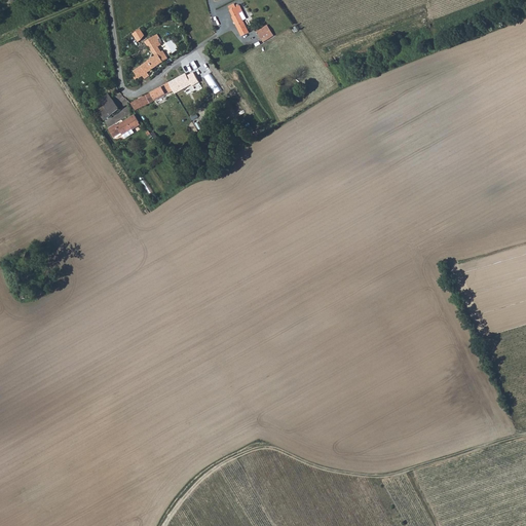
[(233,16),(242,12),(239,3),(236,5),(235,3),(229,5),(231,9),(230,10),(233,16)]
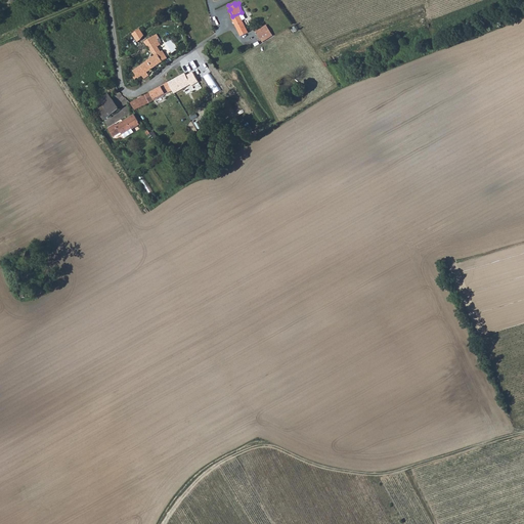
[(231,16),(241,36),(247,33),(242,20),(246,18),(243,11),(242,12),(232,16),(231,16)]
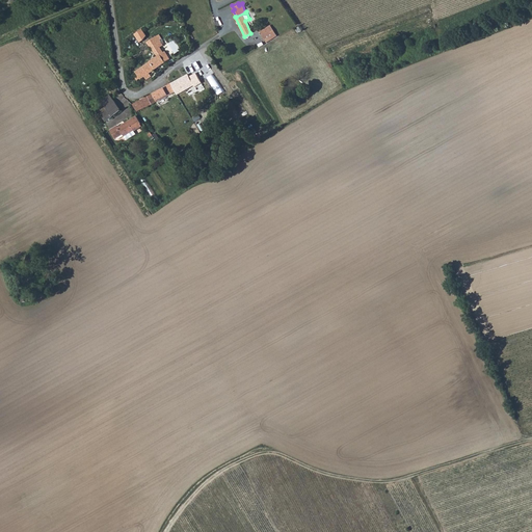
[(260,36),(264,43),(275,37),(269,26),(262,30),(264,33),(260,36)]
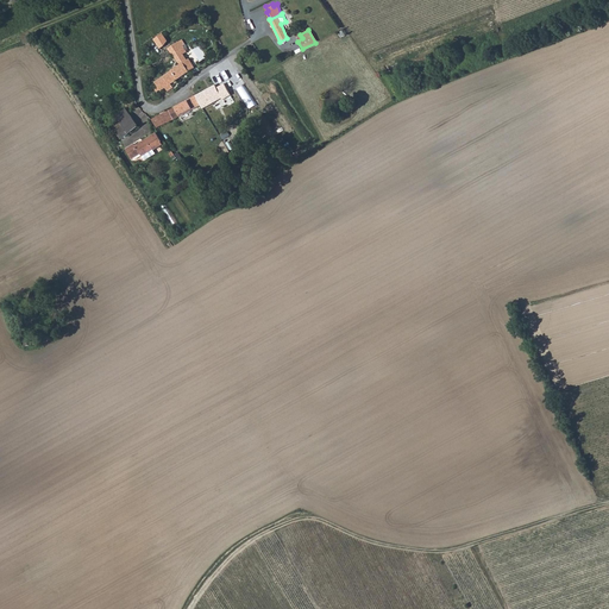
[(168,50),(173,57),(184,49),(180,42),(168,50)]
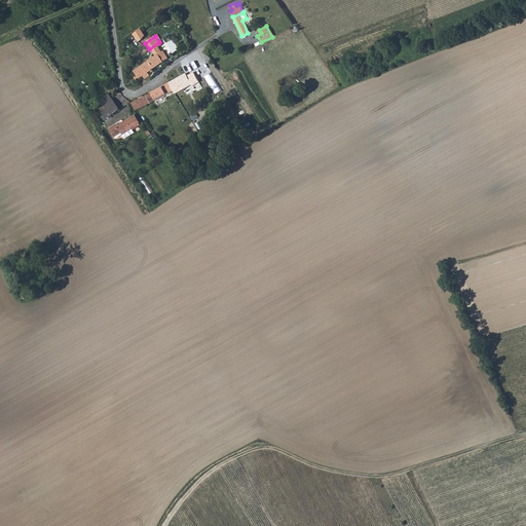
[(159,42),(149,49),(155,57),(158,54),(161,52),(158,47),(161,45),(159,42)]
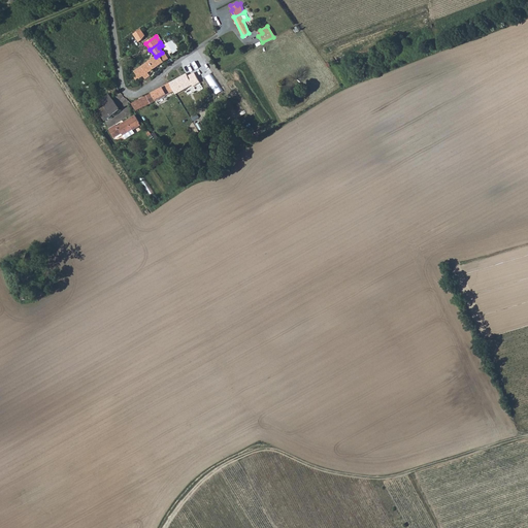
[(169,60),(163,53),(160,56),(164,63),(169,60)]
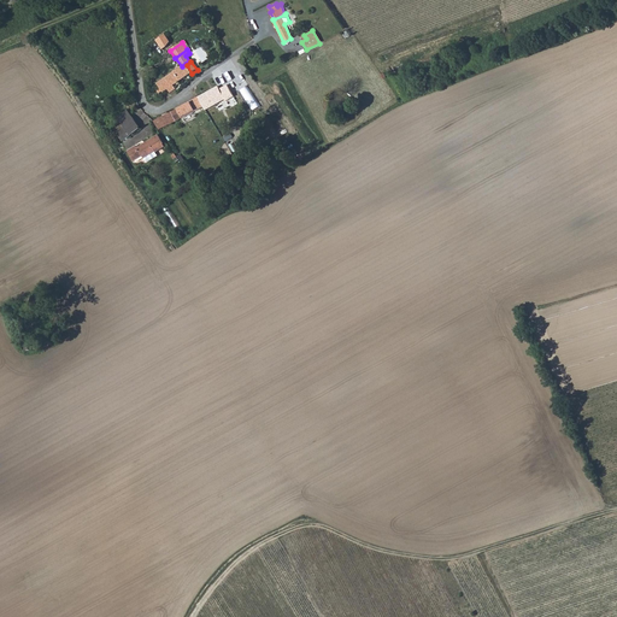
[(175,89),(174,87),(186,77),(192,74),(187,65),(186,64),(182,66),(153,87),(158,94),(162,92),(164,97),(169,92),(170,93),(175,89)]
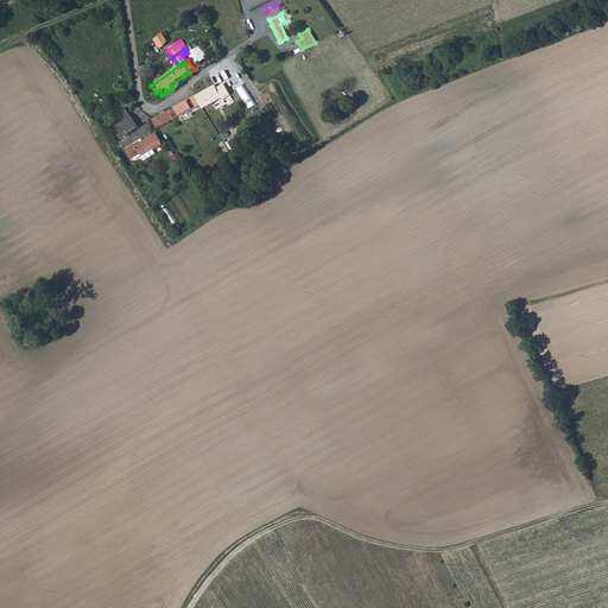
[(214,102),(222,96),(215,83),(194,96),(200,106),(201,108),(203,108),(201,105),(211,97),(214,102)]
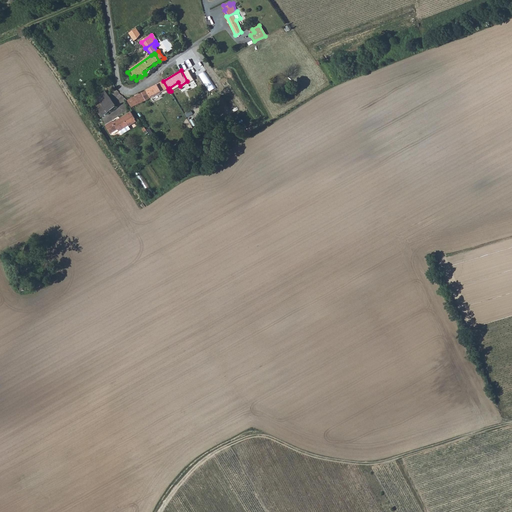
[(201,75),(210,92),(217,88),(208,71),(201,75)]
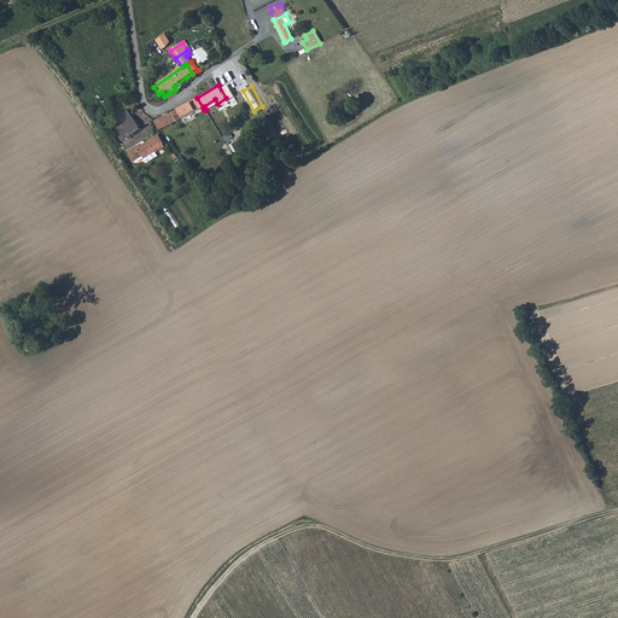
[(197,98),(187,104),(193,112),(203,108),(197,98)]
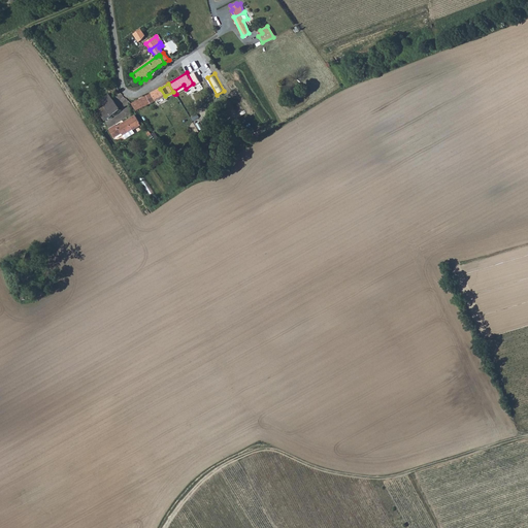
[(151,104),(165,96),(160,89),(145,96),(151,104)]
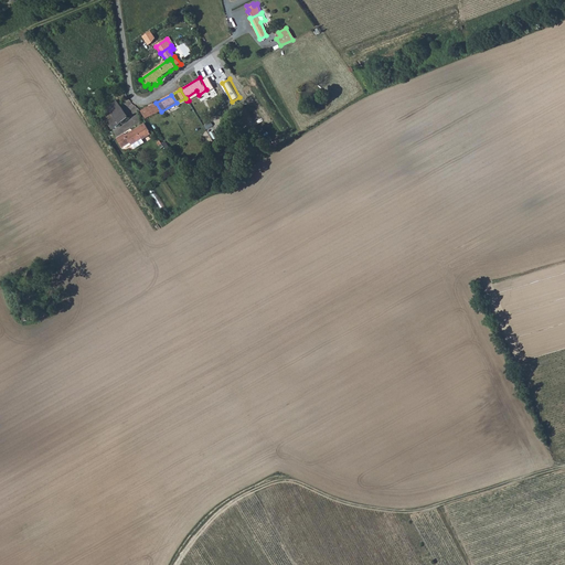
[(148,108),(152,116),(161,112),(156,103),(148,108)]
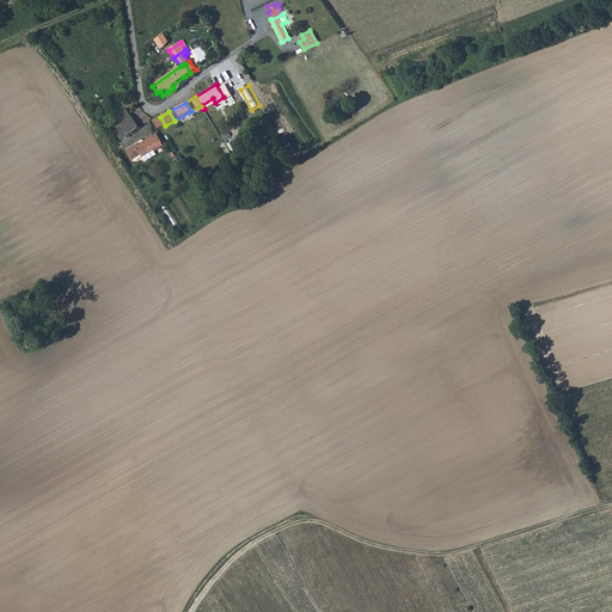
[(120,124),(112,129),(121,141),(138,128),(129,116),(120,123),(120,124)]
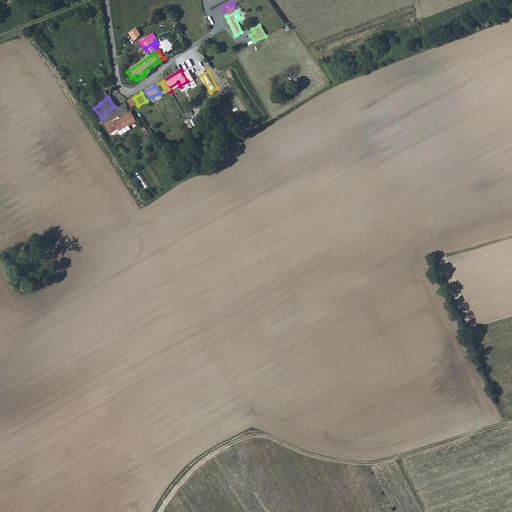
[(138,105),(134,98),(126,102),(131,109),(138,105)]
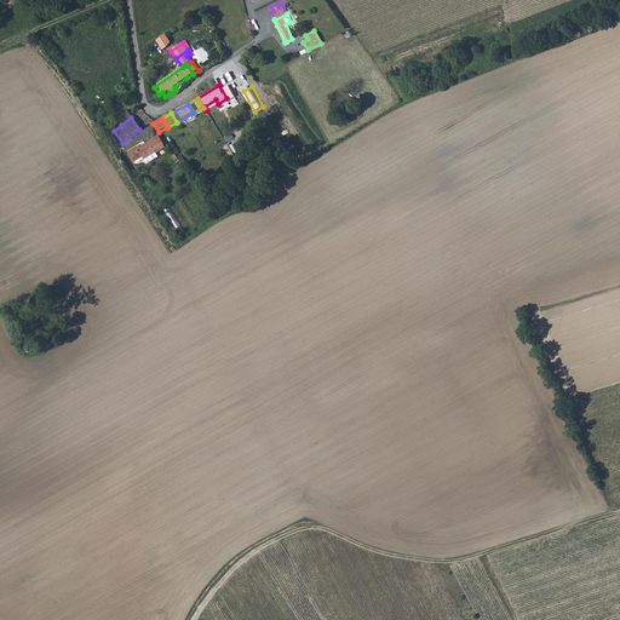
[(137,149),(136,147),(124,154),(130,164),(141,158),(143,164),(148,162),(156,158),(154,154),(165,149),(158,137),(137,149)]
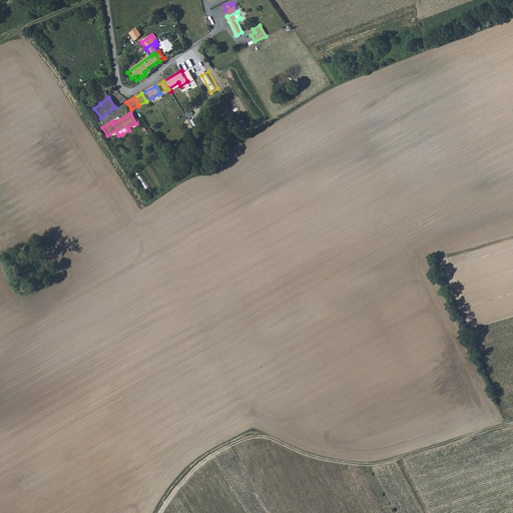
All buildings are outlined.
